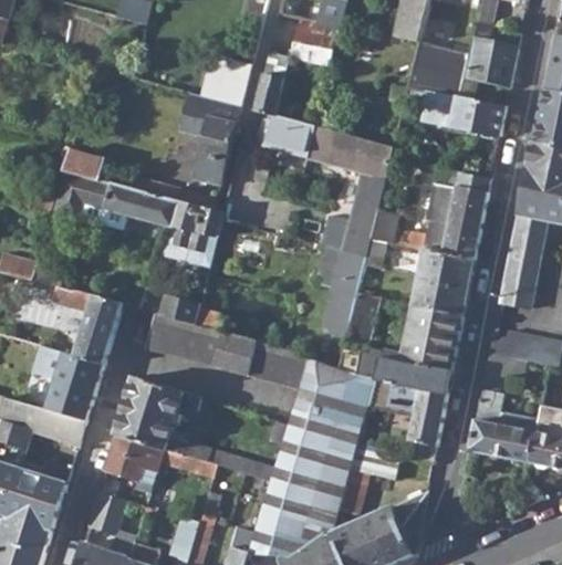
[(19,44),(45,52),(48,41),(4,29),(13,0),(0,0),(0,40),(1,40),(19,44)]
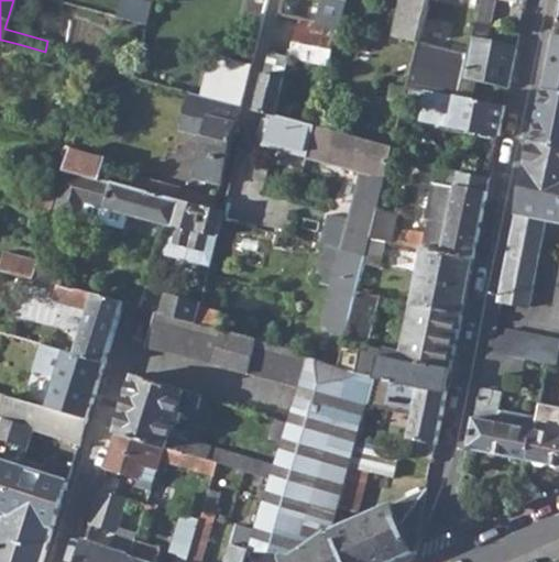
[(117,0),(112,13),(142,21),(143,15),(148,0),(117,0)]
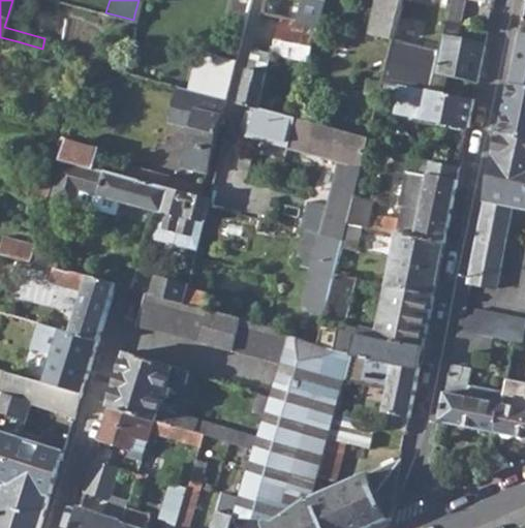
[(302,0),(302,2),(298,23),(316,27),(323,0),(302,0)]
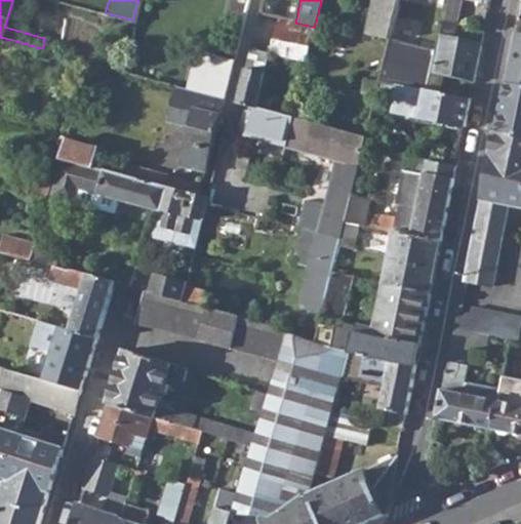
[(377,0),(369,33),(389,38),(397,0),(377,0)]
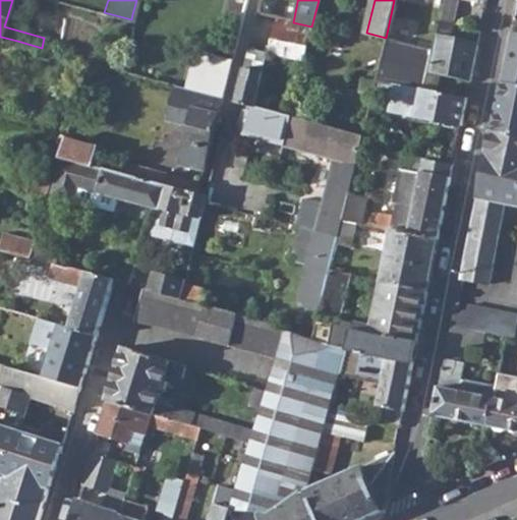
[(391,81),(423,88),(427,72),(433,48),(414,43),(423,3),(408,0),(394,0),(386,38),(376,78),(391,81)]
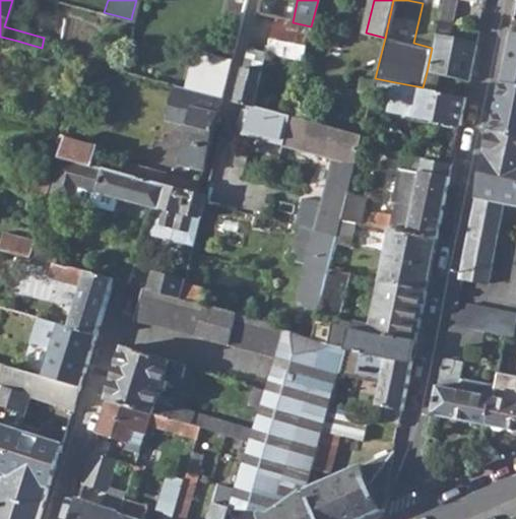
[(442,0),(438,18),(450,20),(454,0),(442,0)]
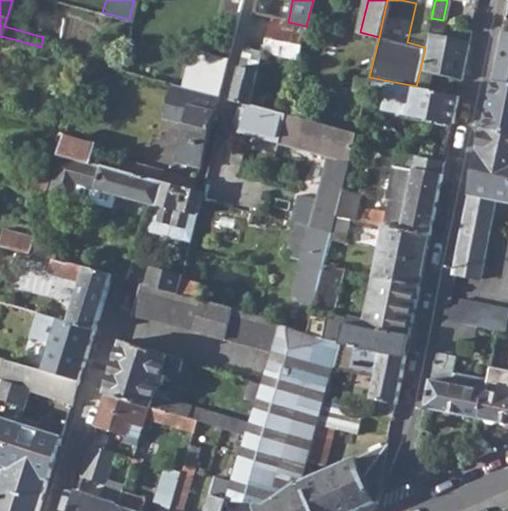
[(507,16),(503,15),(498,37),(507,37),(507,16)]
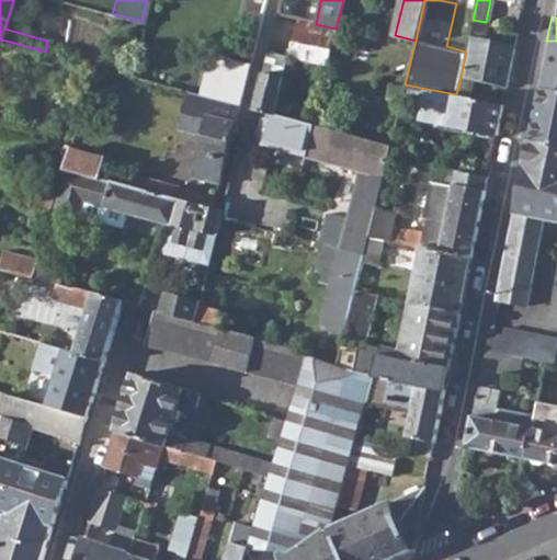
[(461,78),(503,86),(511,46),(482,41),(486,22),(473,20),(466,52),(461,78)]
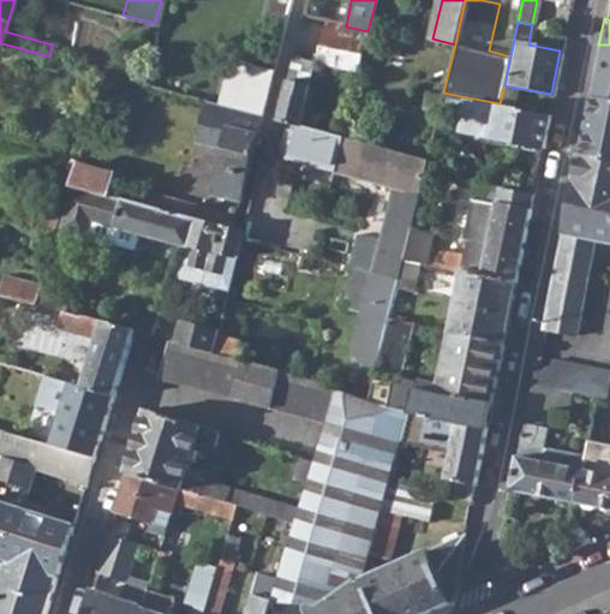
[(316,63),(354,72),(364,37),(326,28),(316,63)]
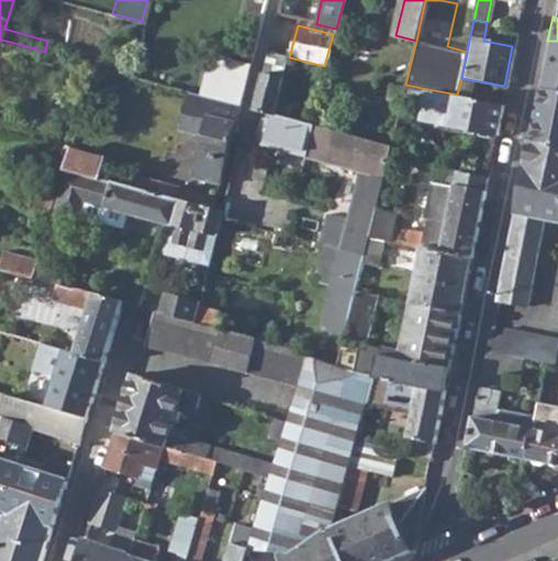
[(19,44),(1,40),(0,43),(0,54),(15,58),(19,44)]
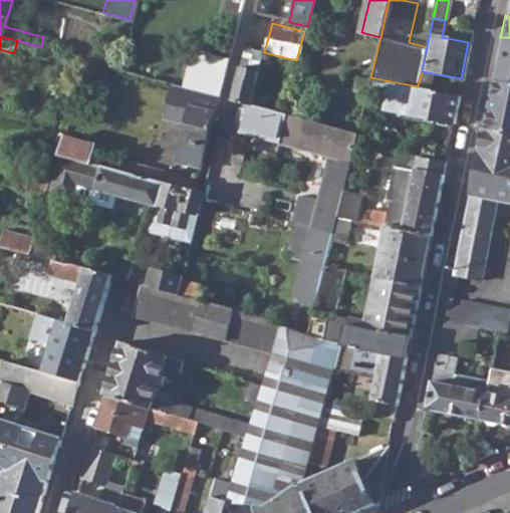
[(509,82),(509,37),(500,37),(492,78),(509,82)]
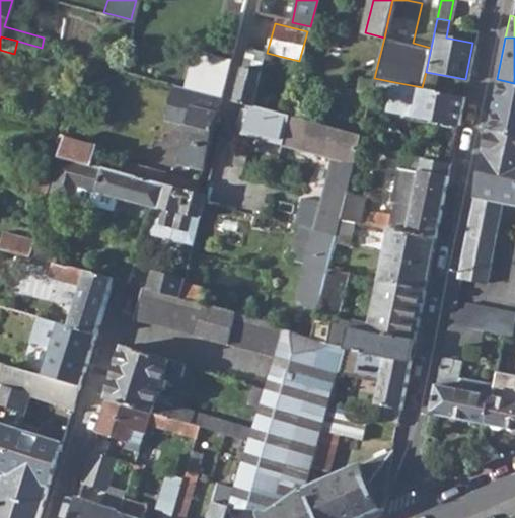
[(245,105),(250,106),(264,52),(245,48),(230,102),(245,105)]
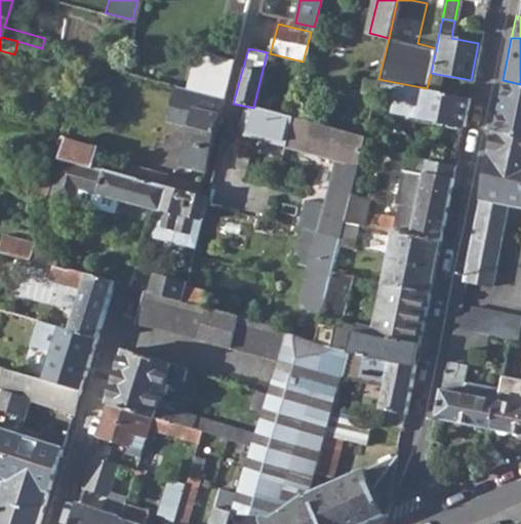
[(195,89),(222,96),(228,73),(198,65),(192,88),(195,89)]
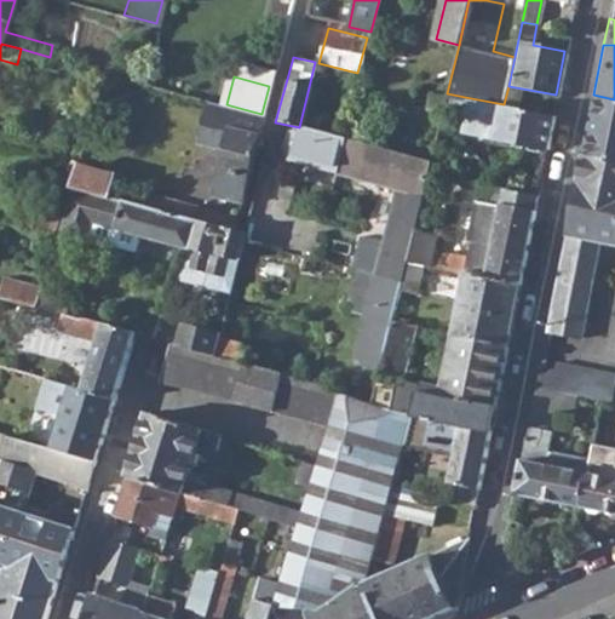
[(614,99),(593,95),(581,153),(614,160),(614,99)]
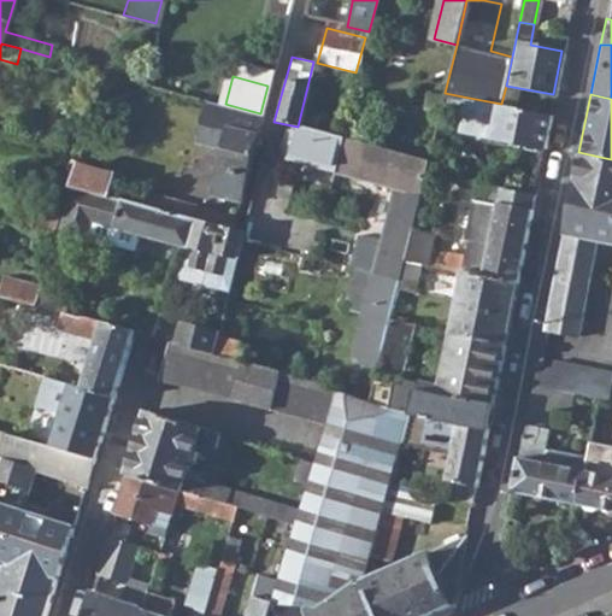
[(501,104),(463,97),(457,127),(487,133),(492,136),(542,145),(549,113),(501,104)]
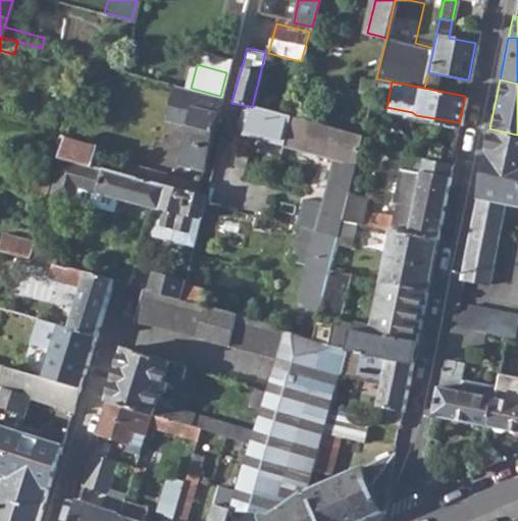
[(187,126),(177,163),(203,169),(220,96),(194,89),(191,88),(173,84),(164,120),(187,126)]
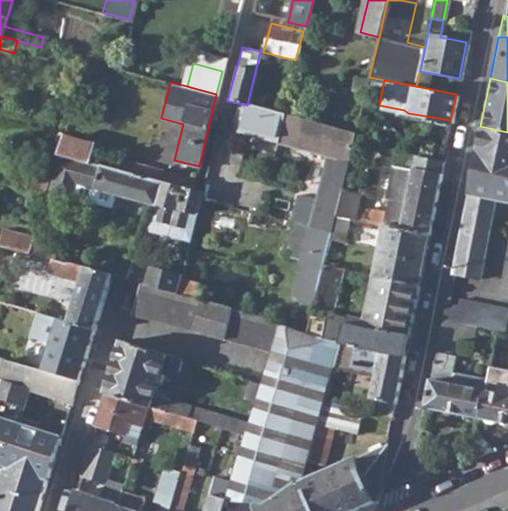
[(235,133),(276,143),(283,113),(247,105),(242,104),(241,108),(237,123),(235,133)]
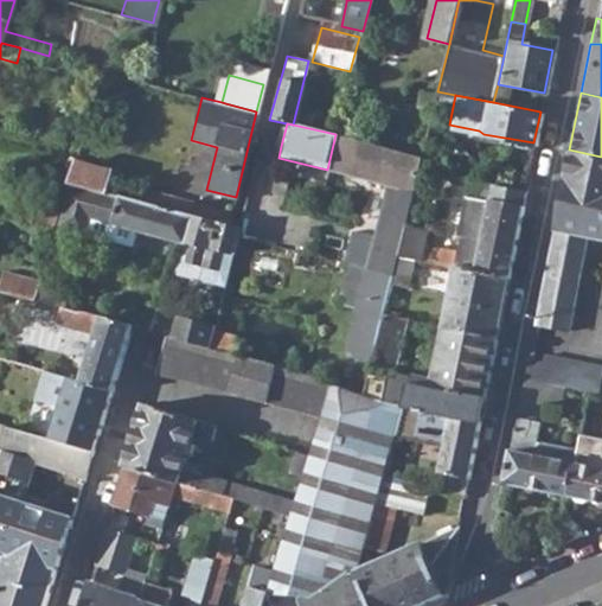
[(276,144),(281,146),(286,128),(280,127),(276,144)]
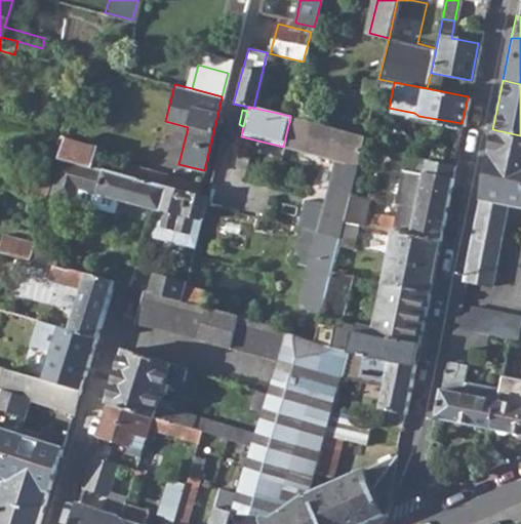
[(318,230),(341,235),(344,222),(348,207),(363,145),(366,132),(290,116),(283,147),(334,159),(318,230)]
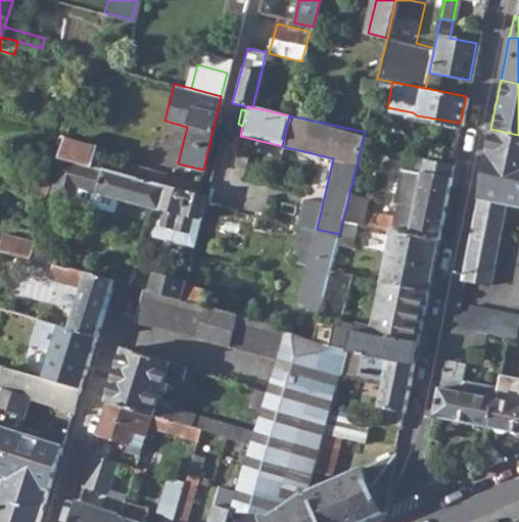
[(518,135),(490,129),(477,197),(504,202),(518,205),(518,135)]
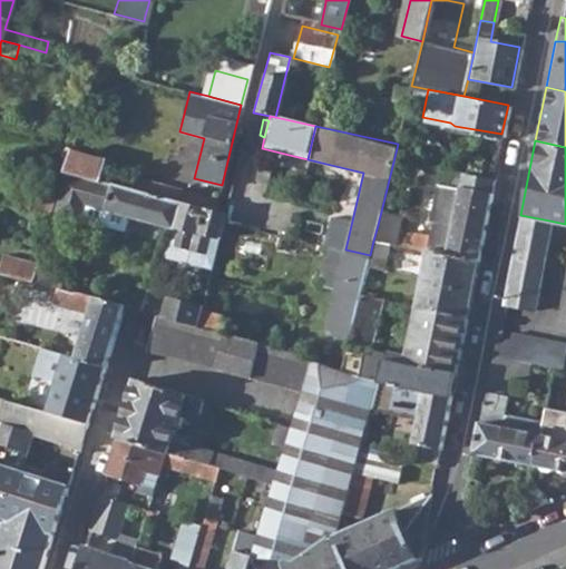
[(61,170),(98,180),(103,158),(68,148),(61,170)]
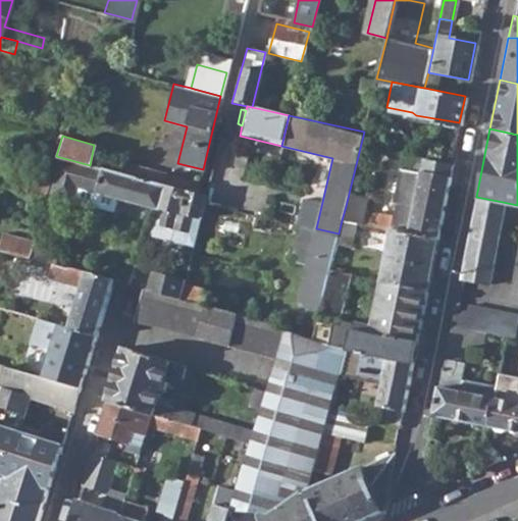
[(412,233),(435,239),(451,163),(401,153),(392,202),(395,203),(393,214),(346,206),(342,220),(359,223),(395,230),(412,233)]
